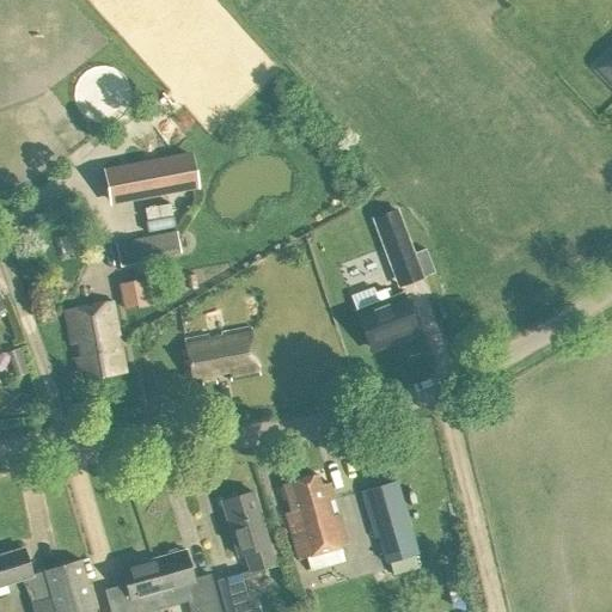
[(611,61),(598,75),(611,89),(611,61)]
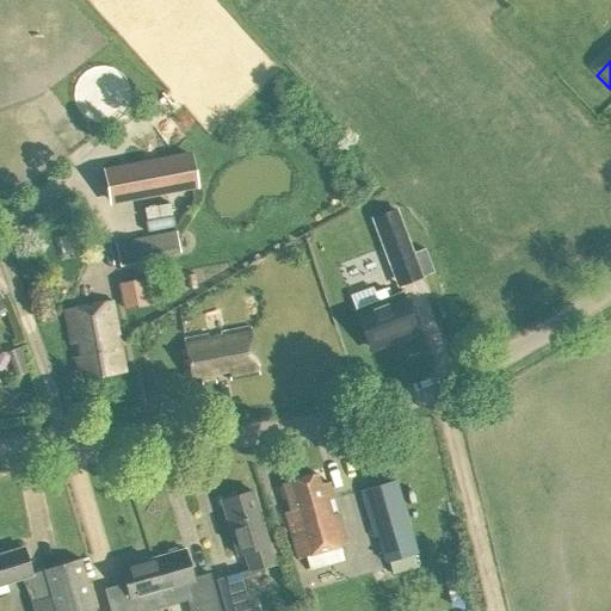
[(191,155),(102,172),(107,203),(197,187),(191,155)]
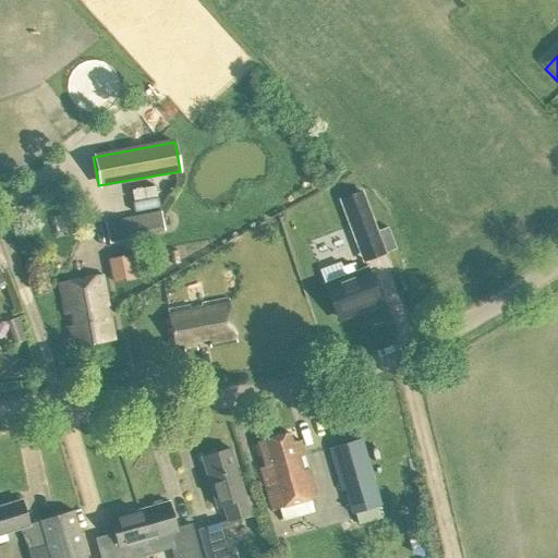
[(338,199),(362,263),(385,254),(361,191),(338,199)]
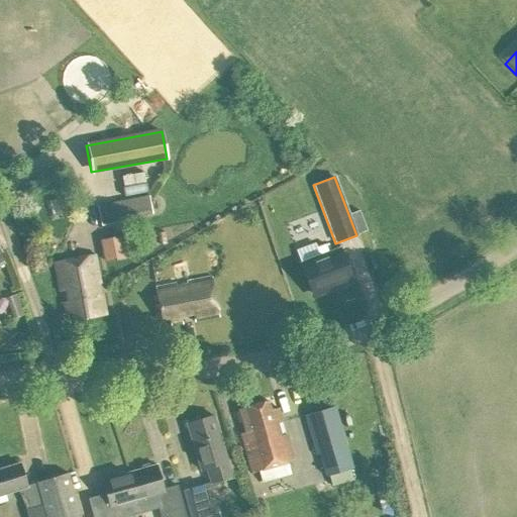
[(148,196),(96,206),(100,226),(132,221),(132,218),(151,214),(148,196)]
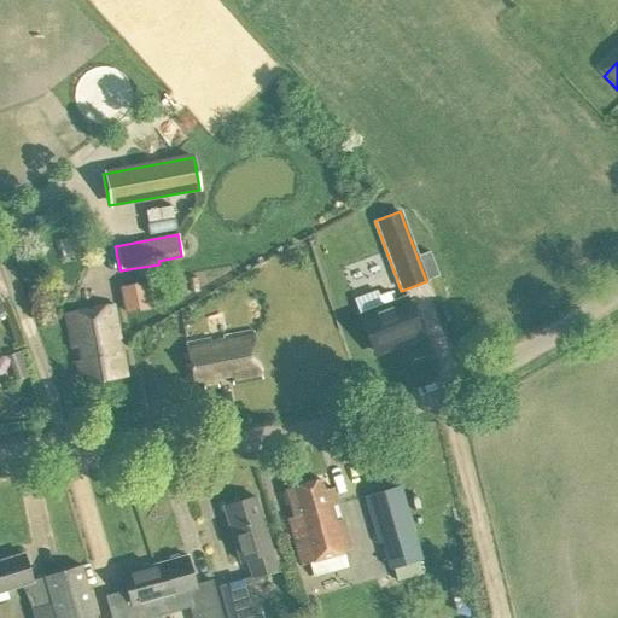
[(151,281),(120,287),(124,315),(156,309),(151,281)]
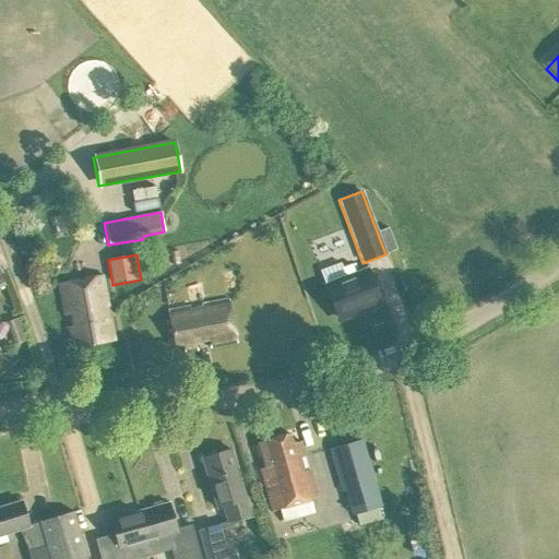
[(325,289),(336,319),(380,302),(369,273),(325,289)]
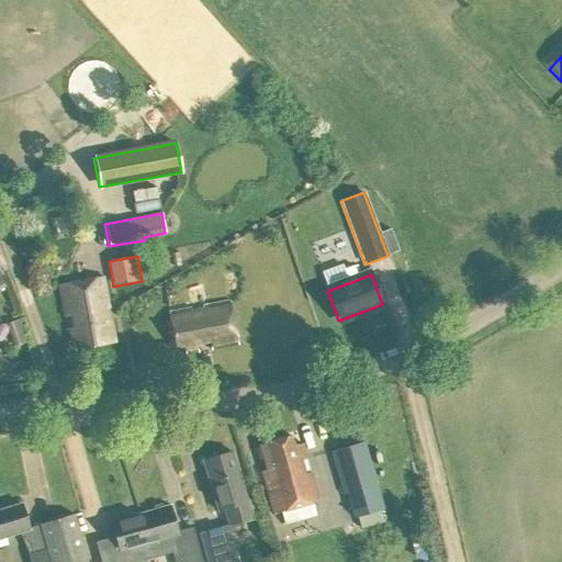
[(114,343),(102,278),(57,285),(63,317),(72,315),(75,327),(65,328),(67,343),(78,340),(80,348),(114,343)]
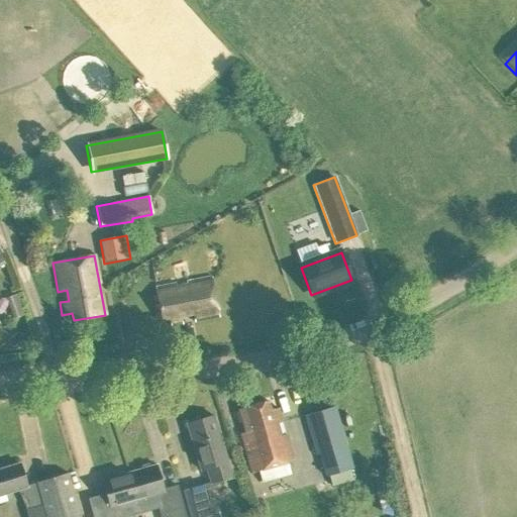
[(218,316),(209,277),(186,282),(186,285),(174,287),(174,284),(154,288),(162,320),(168,318),(170,327),(182,325),(180,316),(192,314),(194,321),(218,316)]
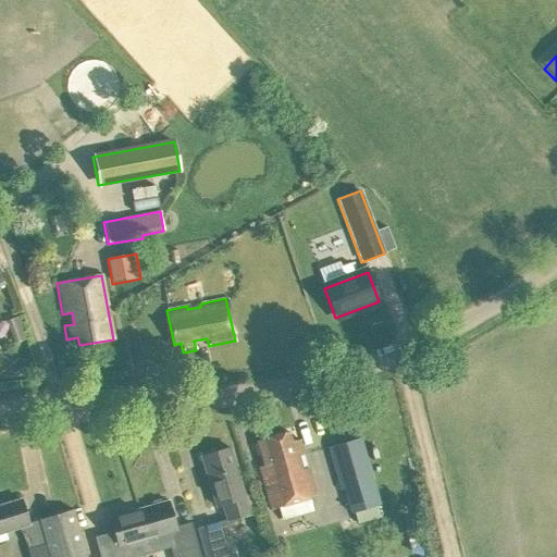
[(17,318),(9,320),(16,343),(25,339),(17,318)]
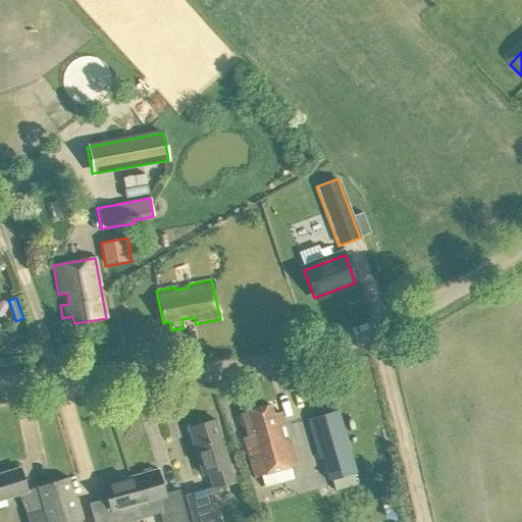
[(259,476),(297,463),(289,436),(282,438),(279,426),(284,424),(279,411),(272,413),(269,404),(240,413),(248,436),(246,436),(259,476)]
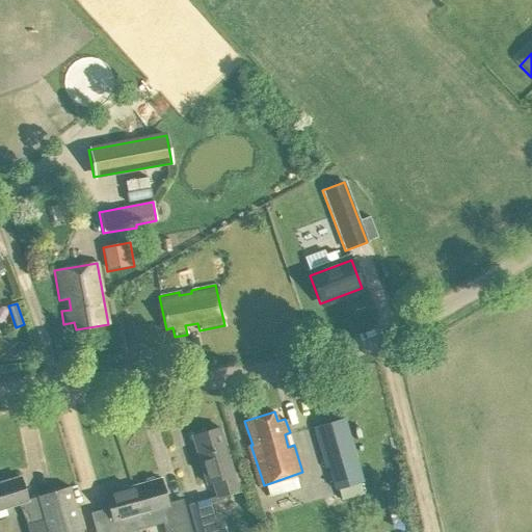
[(343,416),(313,425),(335,491),(364,482),(343,416)]
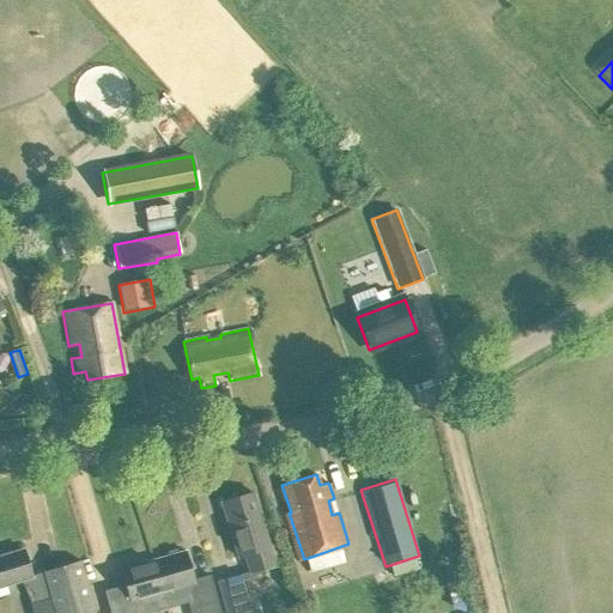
[(262,576),(261,570),(279,565),(273,545),(268,547),(253,493),(220,503),(237,558),(244,556),(249,572),(212,583),(219,612),(246,612),(250,612),(241,582),(262,576)]
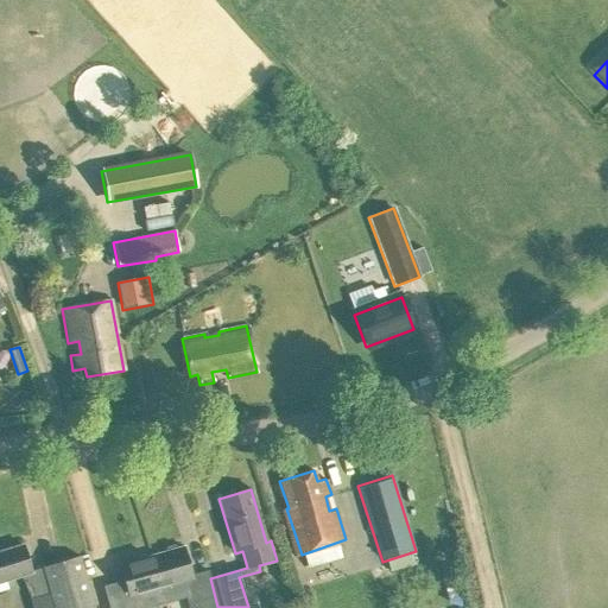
[(32,607),(94,607),(80,557),(43,568),(44,569),(31,572),(23,545),(0,552),(0,582),(23,576),(32,607)]
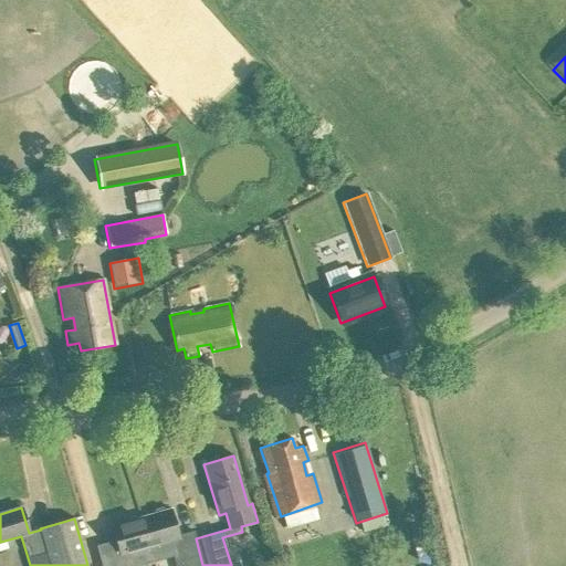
[(140,519),(149,548),(169,543),(175,565),(202,565),(194,532),(178,536),(170,510),(140,519)]
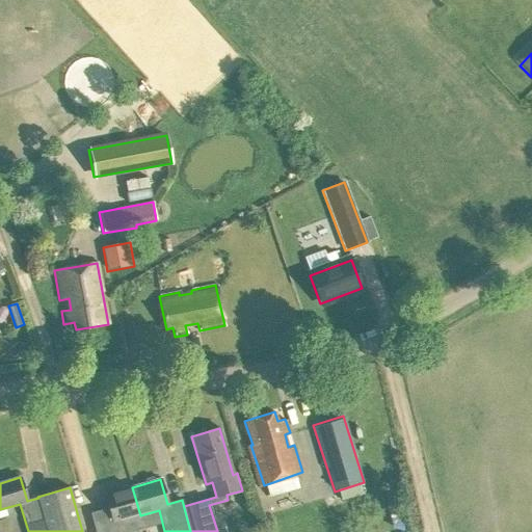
[(97,519),(101,531),(106,531),(114,530),(112,524),(140,515),(132,487),(104,495),(109,514),(97,519)]
